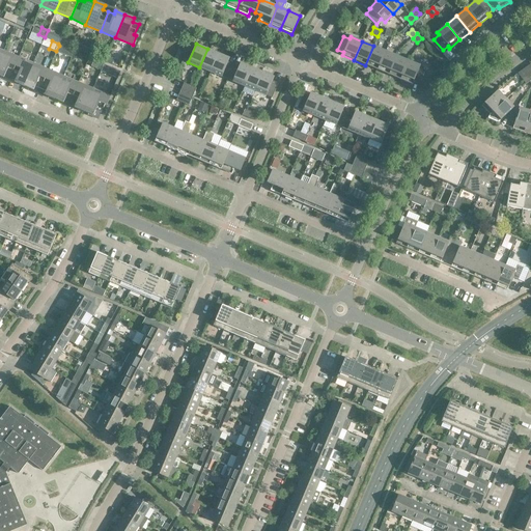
[(385,51),(373,46),(365,65),(376,70),(385,51)]
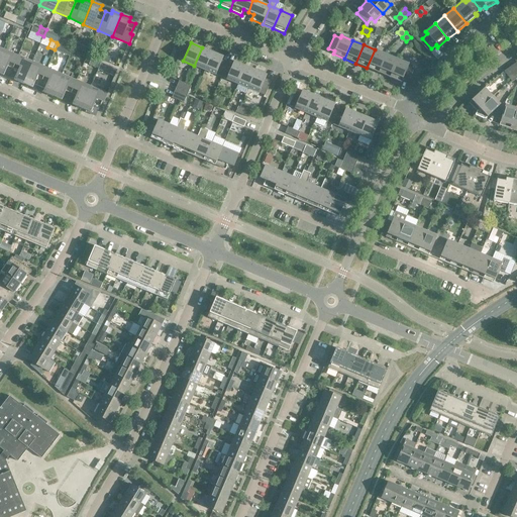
[(212,52),(202,47),(194,66),(205,70),(212,52)]
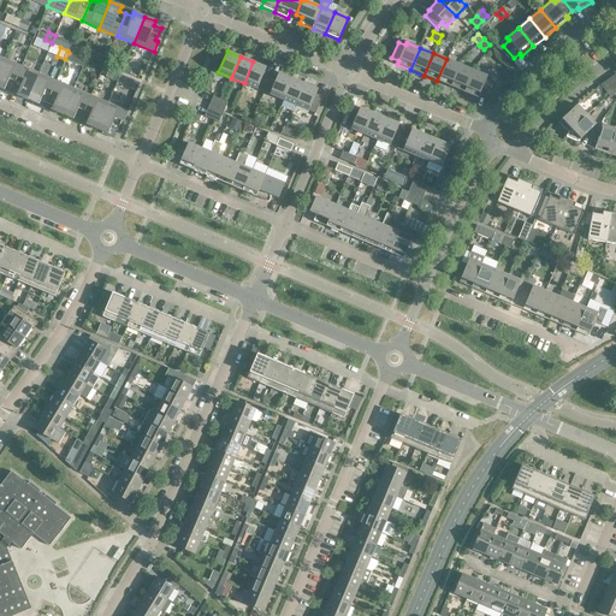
[(22,66),(5,59),(0,69),(0,88),(4,90),(6,87),(12,89),(22,66)]
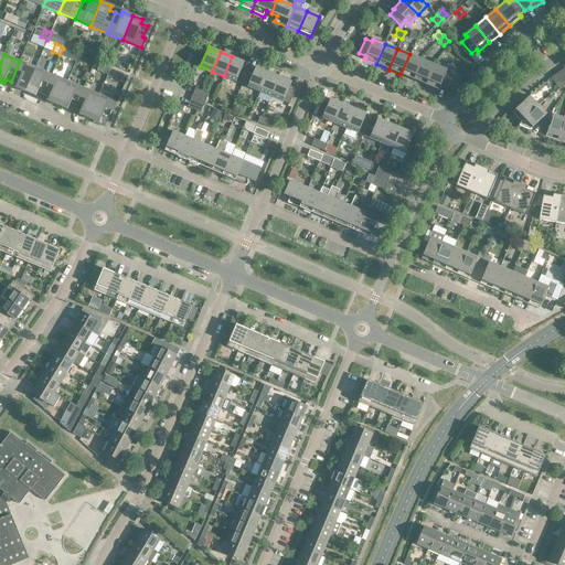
[(422,60),(409,54),(401,74),(414,80),(422,60)]
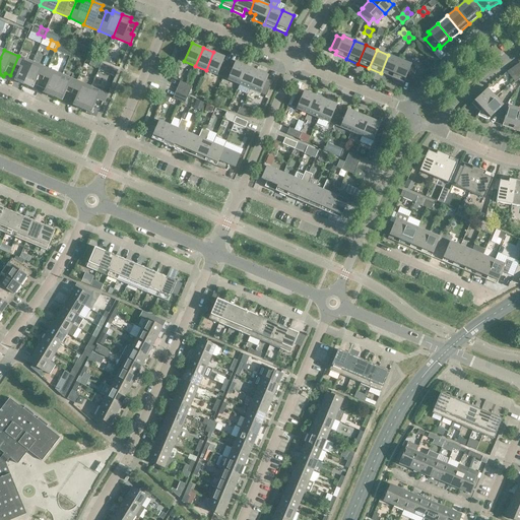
[(224,57),(213,52),(206,70),(222,77),(228,65),(222,62),(224,57)]
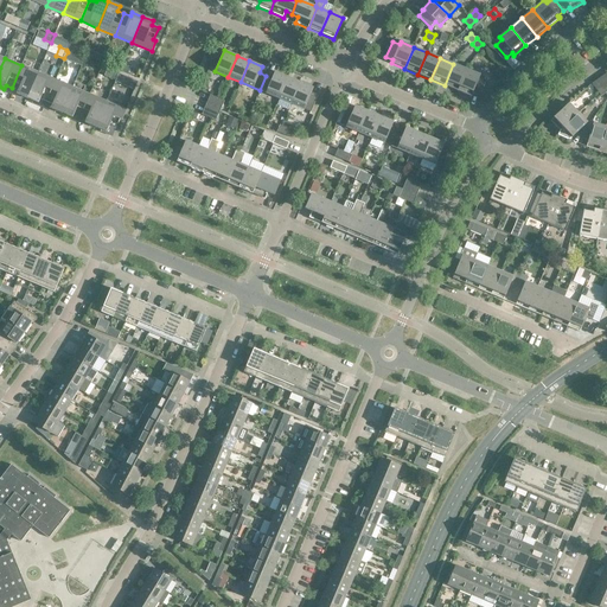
[(466,69),(453,64),(445,85),(458,91),(466,69)]
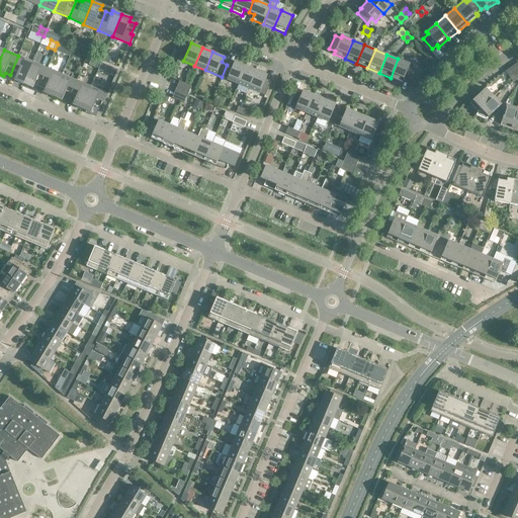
[(32,62),(18,56),(10,75),(15,77),(14,80),(23,84),(32,62)]
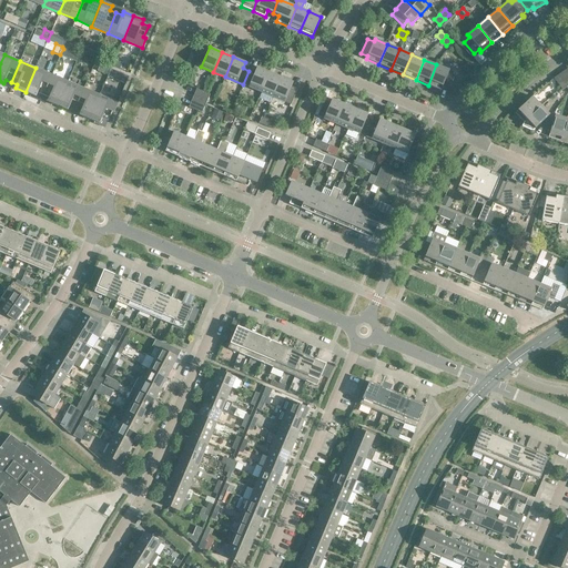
[(467,63),(462,69),(467,74),(473,68),(467,63)]
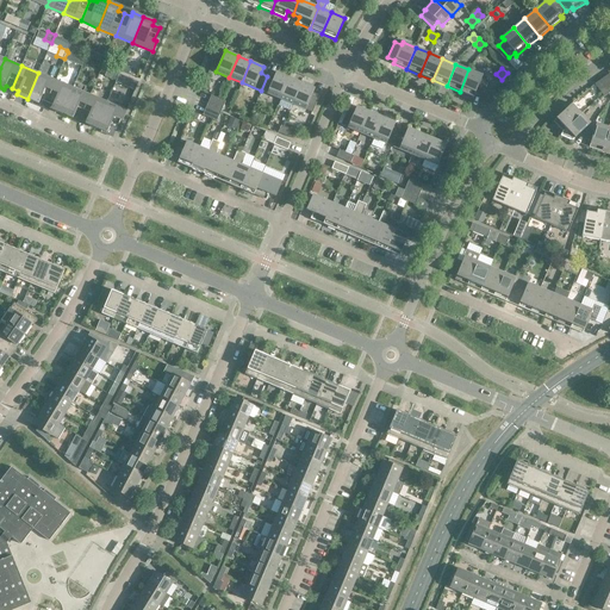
[(107,69),(105,76),(116,81),(119,74),(107,69)]
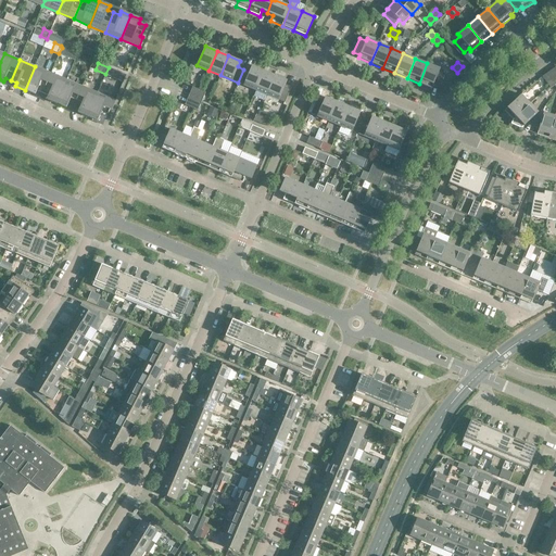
[(440,68),(427,63),(419,84),(431,89),(432,86),(439,88),(445,74),(439,71),(440,68)]
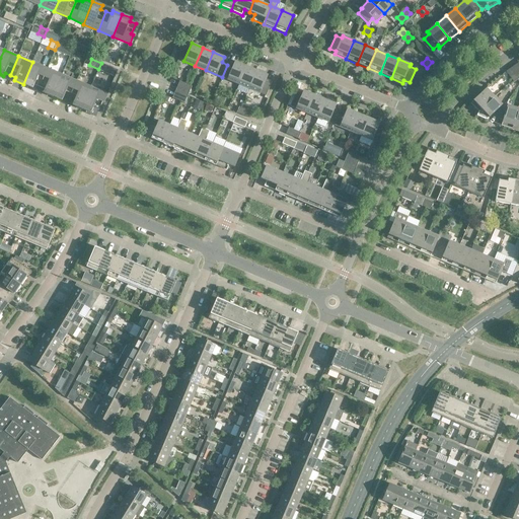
[(48,68),(32,62),(23,84),(32,88),(34,85),(40,87),(48,68)]
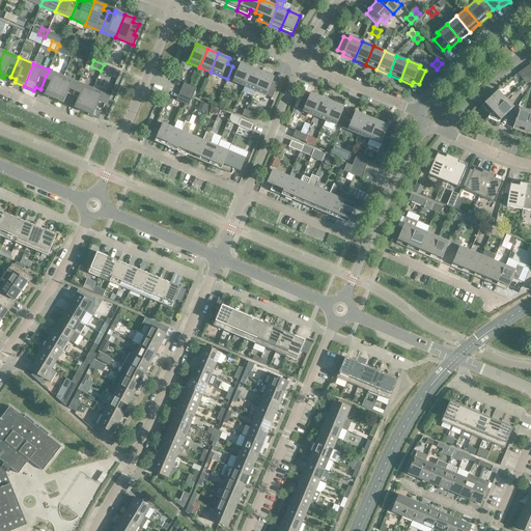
[(238,68),(232,66),(227,79),(244,86),(252,67),(241,63),(238,68)]
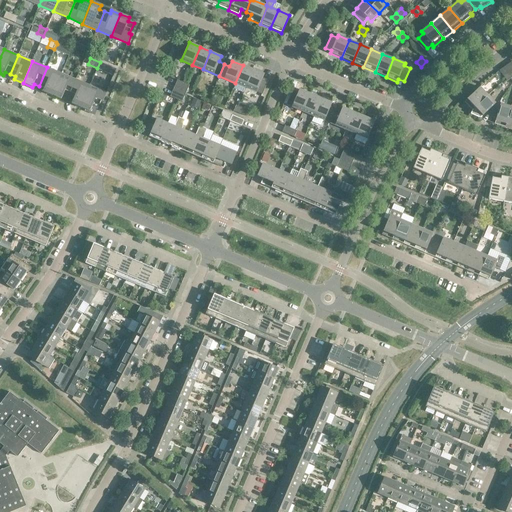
[(100,62),(97,69),(113,75),(116,69),(100,62)]
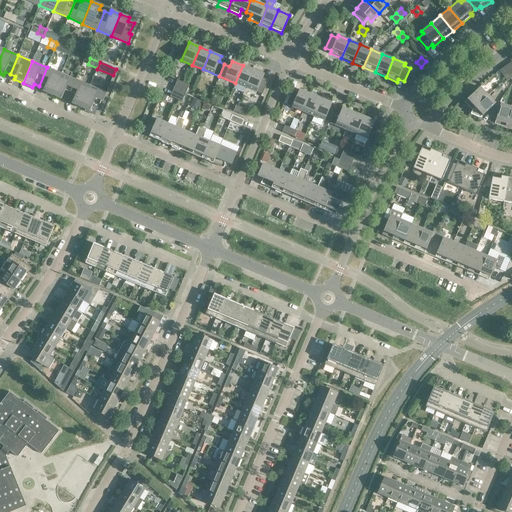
[(253,70),(243,65),(235,83),(246,87),(253,70)]
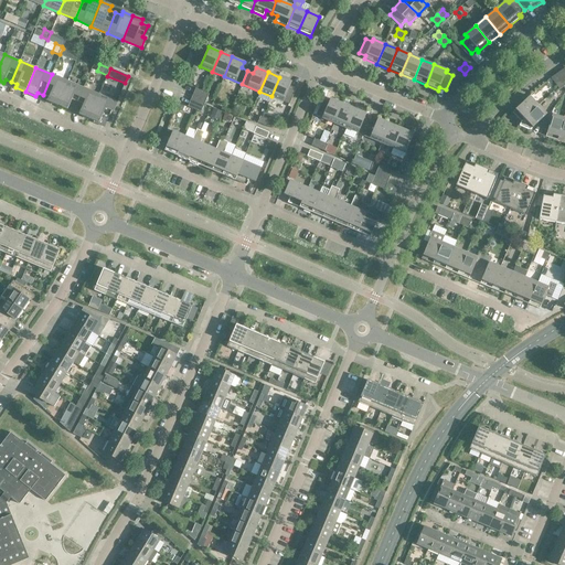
[(67,81),(52,74),(43,95),(49,97),(48,102),(57,105),(67,81)]
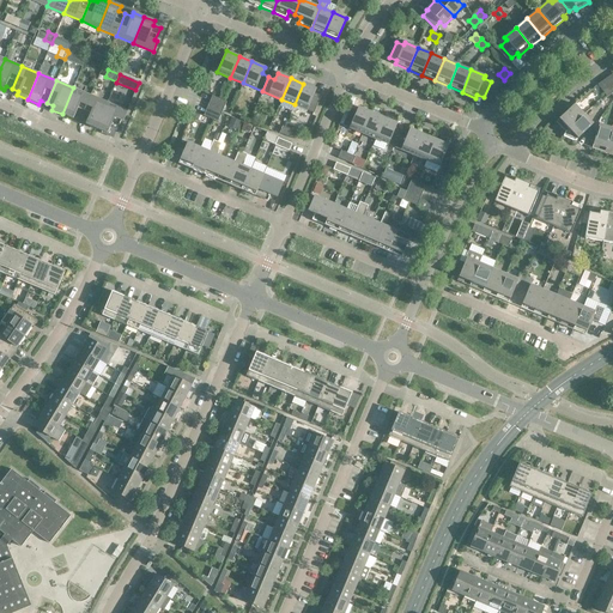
[(612,93),(604,80),(598,84),(607,97),(612,93)]
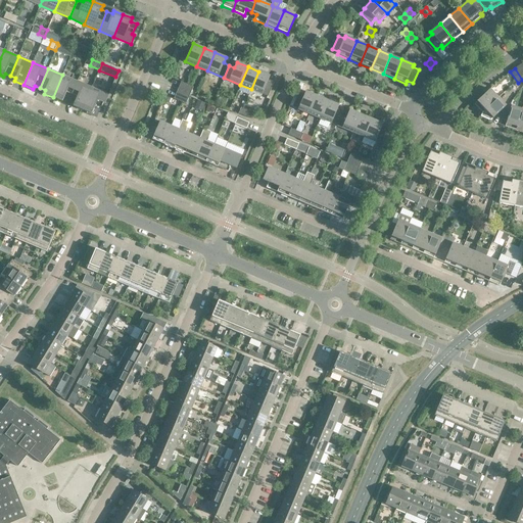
[(270,76),(258,72),(251,89),(268,96),(273,84),(268,82),(270,76)]
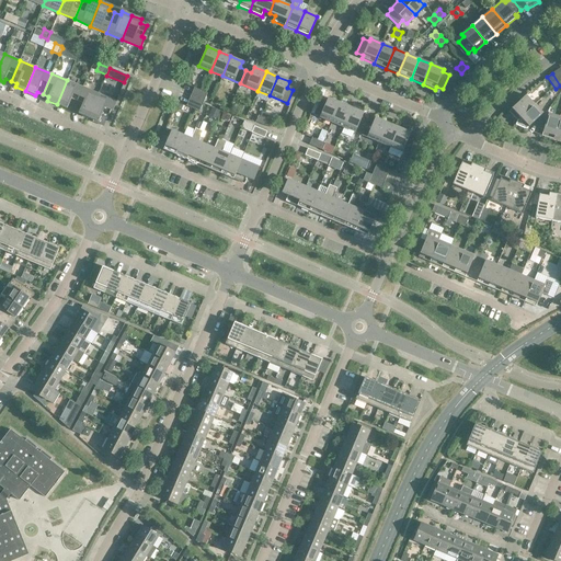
[(83,87),(67,80),(57,104),(67,109),(68,105),(75,107),(83,87)]
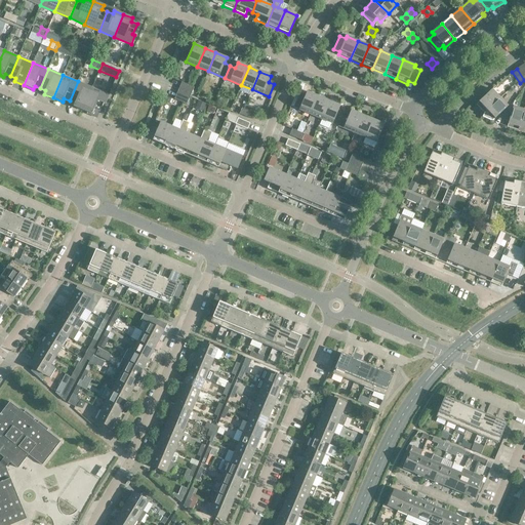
[(92,87),(78,81),(70,101),(75,103),(73,107),(83,111),(92,87)]
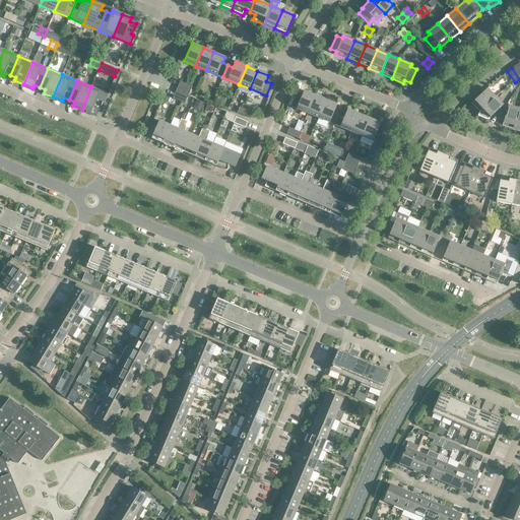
[(180,81),(178,87),(190,92),(192,86),(180,81)]
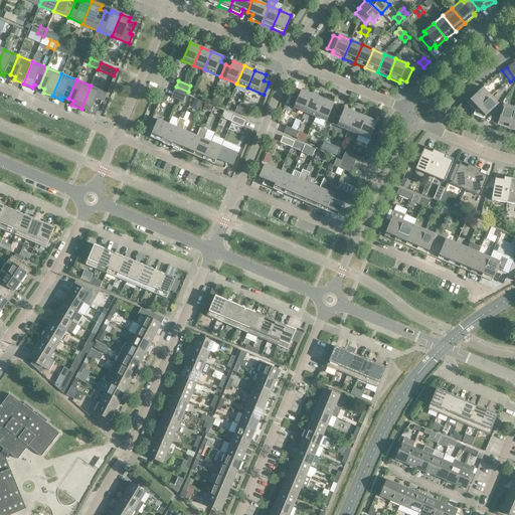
[(108,93),(91,86),(81,109),(91,112),(92,109),(98,111),(102,101),(104,102),(108,93)]
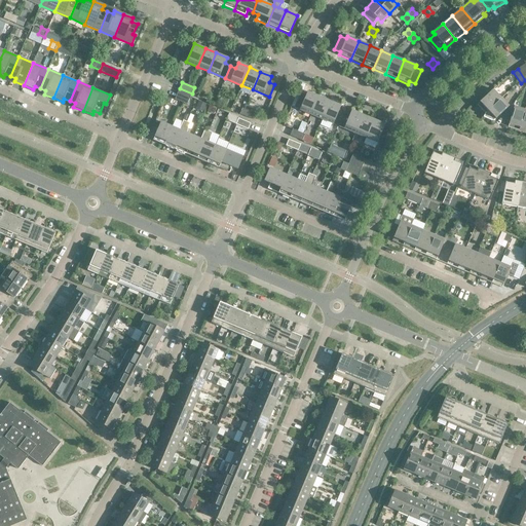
[(192,94),(180,88),(178,94),(189,99),(192,94)]
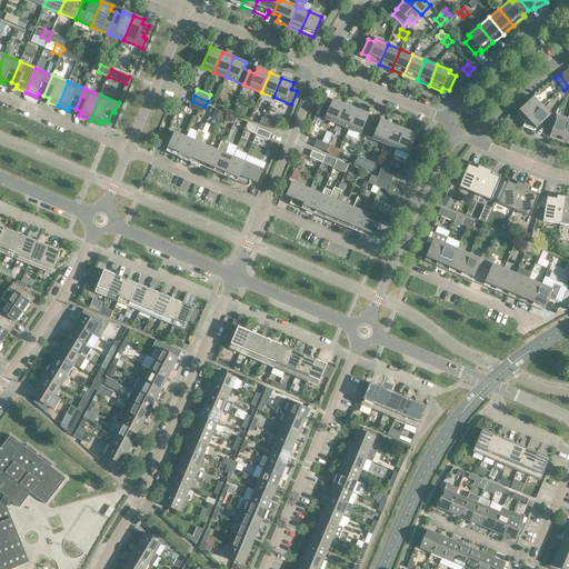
[(516,113),(525,122),(541,106),(533,97),(516,113)]
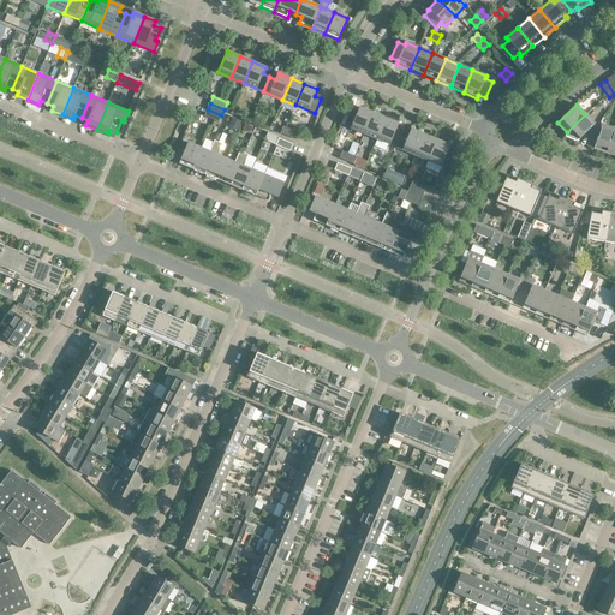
[(344,125),(364,133),(372,113),(359,107),(357,113),(350,111),(344,125)]
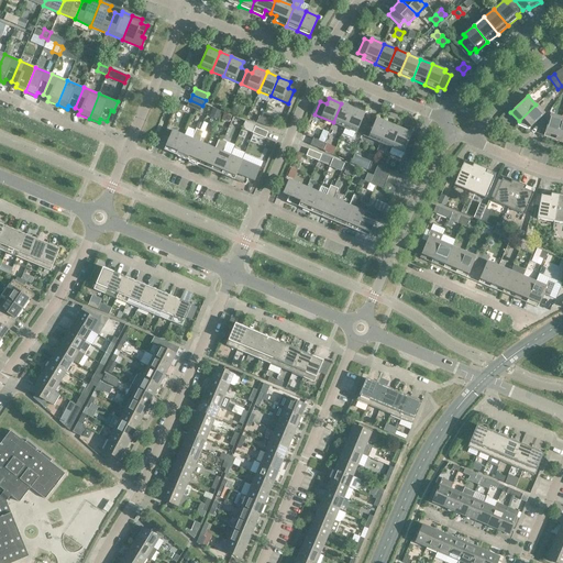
[(202,106),(190,100),(187,107),(200,112),(202,106)]
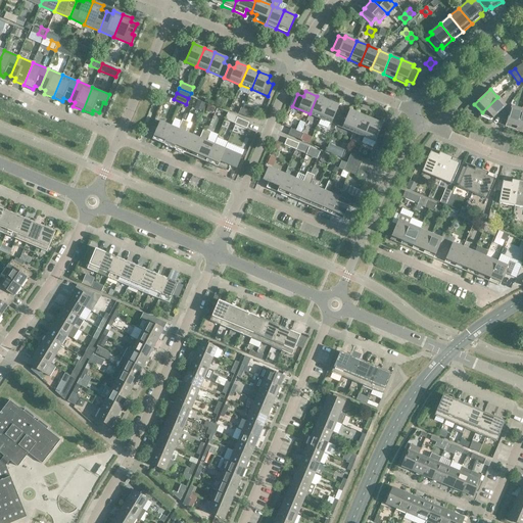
[(328,100),(317,96),(310,113),(320,119),(328,100)]
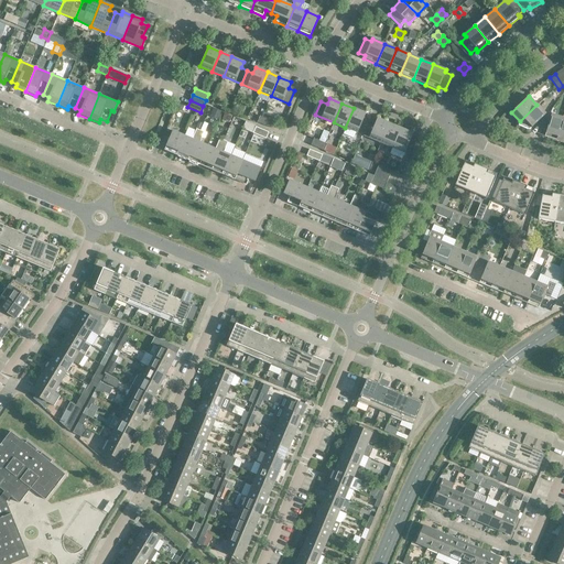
[(545,114),(537,105),(520,121),(518,126),(529,130),(539,120),(544,121),(549,115),(545,114)]
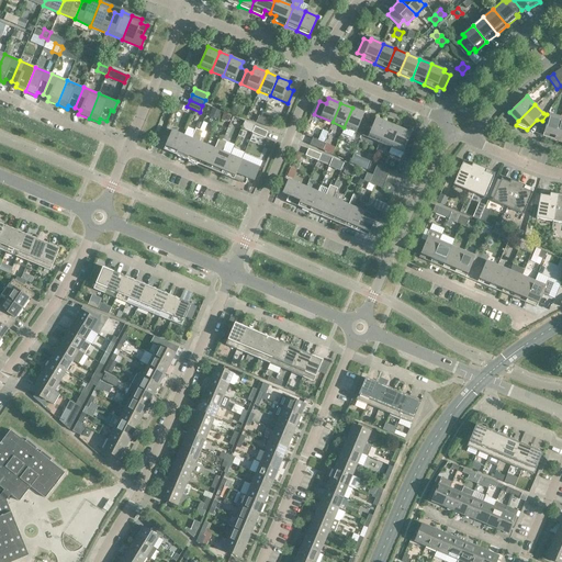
[(212,108),(210,114),(218,119),(221,111),(212,108)]
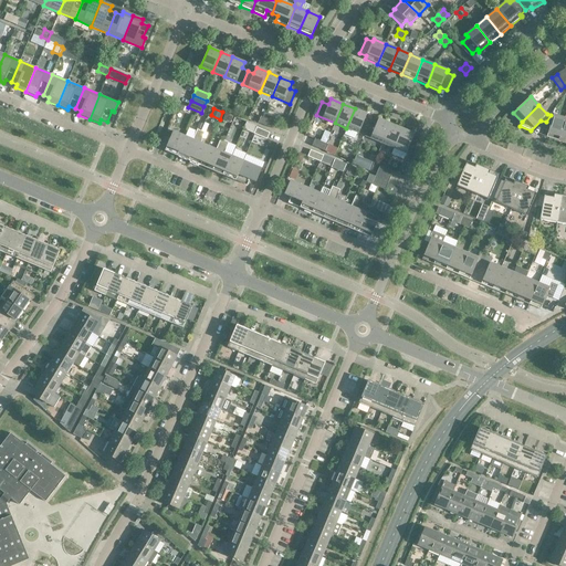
[(367,114),(355,108),(346,128),(365,136),(370,122),(364,119),(367,114)]
